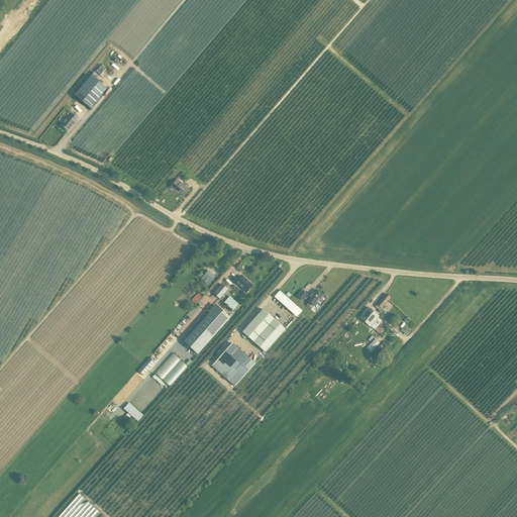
[(102,65),(95,72),(100,76),(106,69),(102,65)]
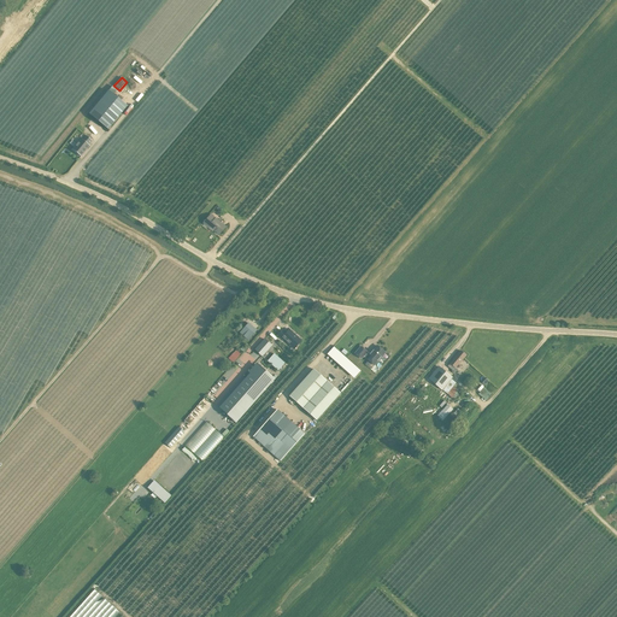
[(107,130),(127,106),(107,90),(88,115),(107,130)]
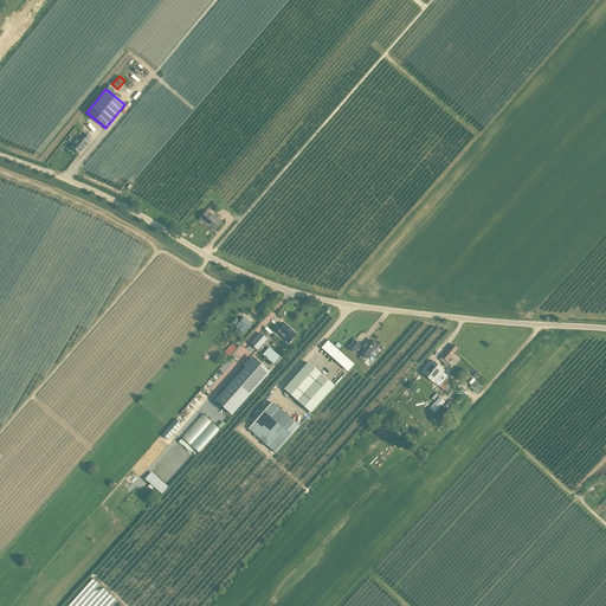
[(76,142),(68,153),(76,160),(84,149),(83,148),(86,143),(81,139),(77,143),(76,142)]
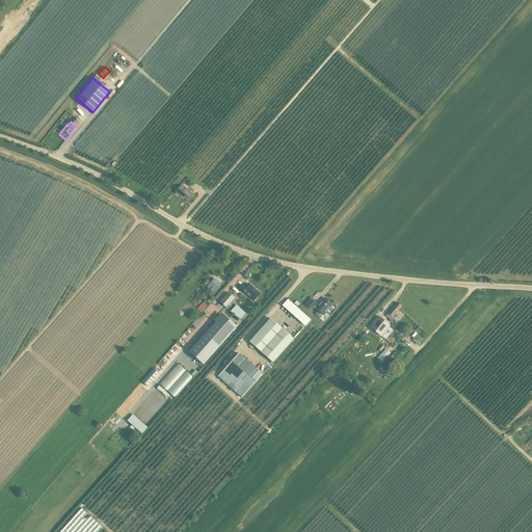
[(189,203),(194,195),(182,185),(175,193),(183,200),(184,198),(189,203)]
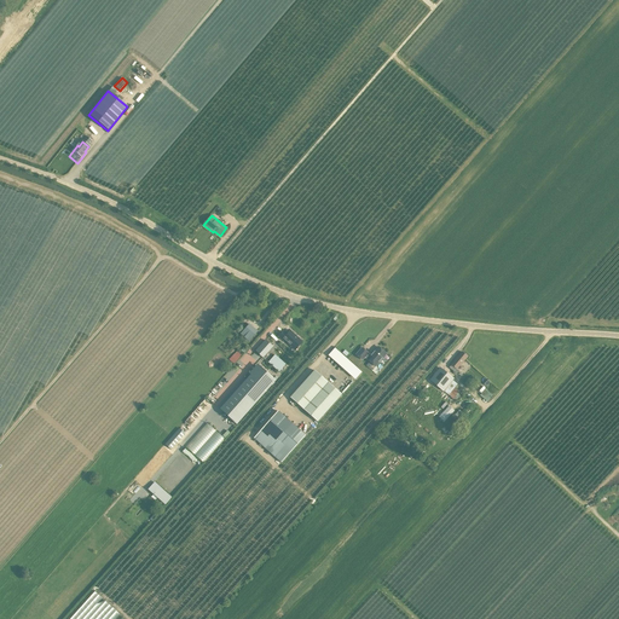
[(142,252),(140,255),(144,256),(140,261),(145,264),(150,255),(142,252)]
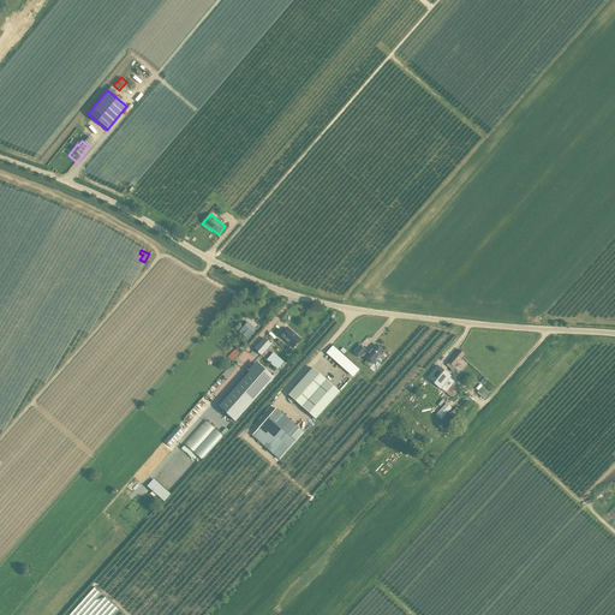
[(306,327),(310,330),(316,322),(312,320),(306,327)]
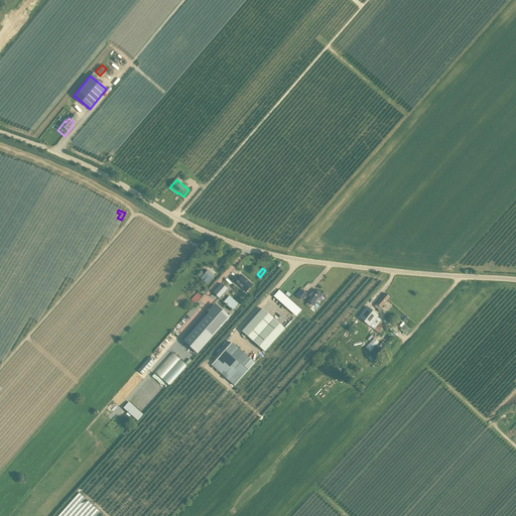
[(201,278),(208,284),(215,276),(208,270),(201,278)]
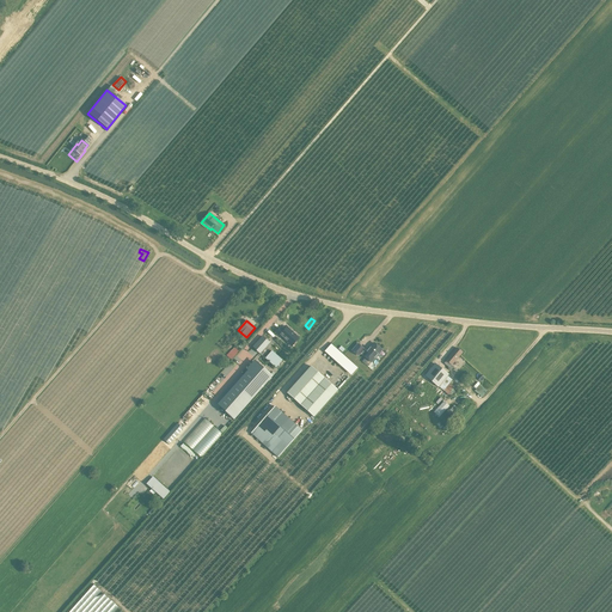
[(280,335),(292,346),(299,338),(287,326),(283,330),(280,326),(275,332),(279,336),(280,335)]
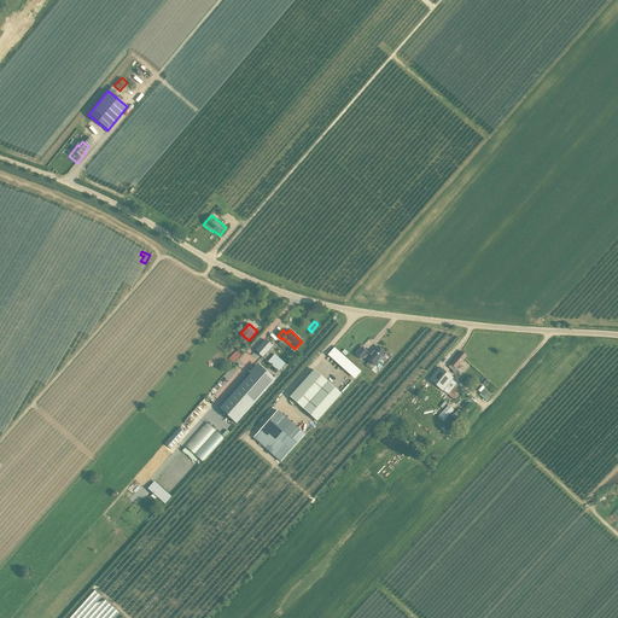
[(266,340),(256,351),(262,357),(272,347),(266,340)]
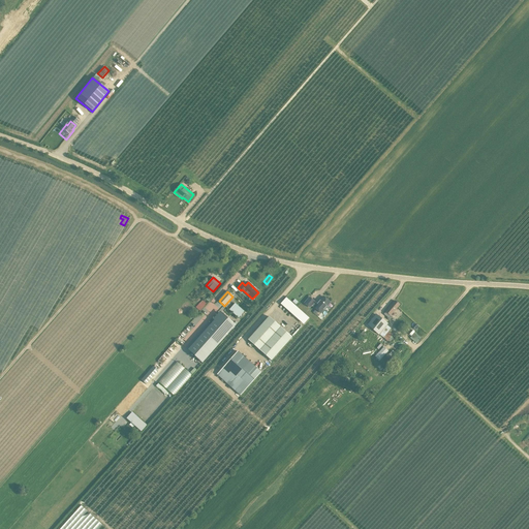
[(320,313),(330,303),(323,297),(316,305),(314,303),(314,302),(309,298),(305,303),(310,308),(312,305),(320,313)]
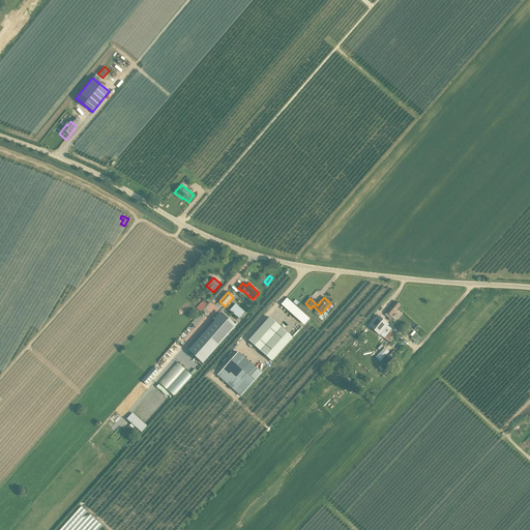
[(287,298),(282,303),(304,324),(310,319),(287,298)]
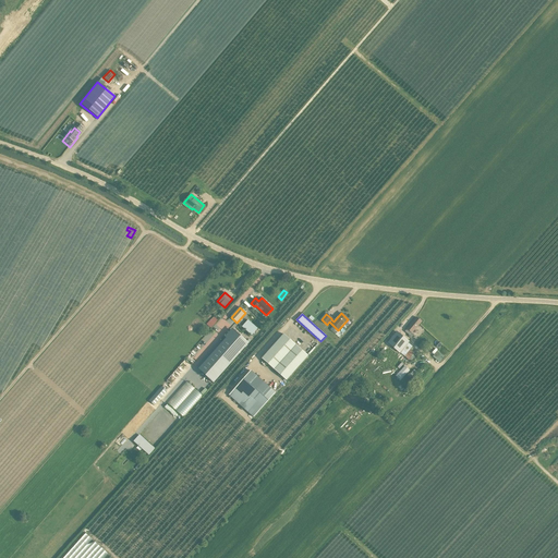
[(206,324),(210,328),(219,320),(215,316),(206,324)]
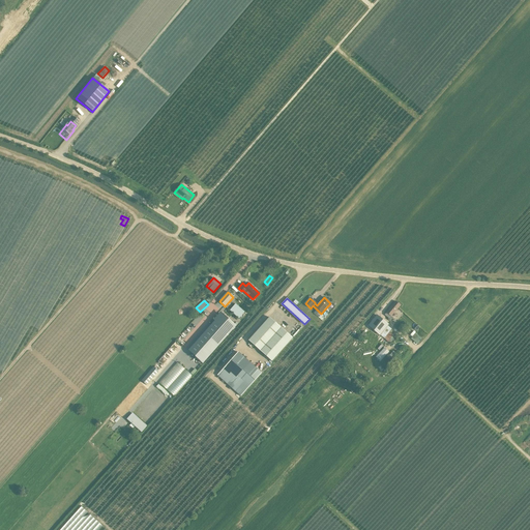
[(386,312),(386,313),(384,315),(388,318),(388,319),(390,321),(392,318),(391,317),(401,305),(395,301),(386,312)]
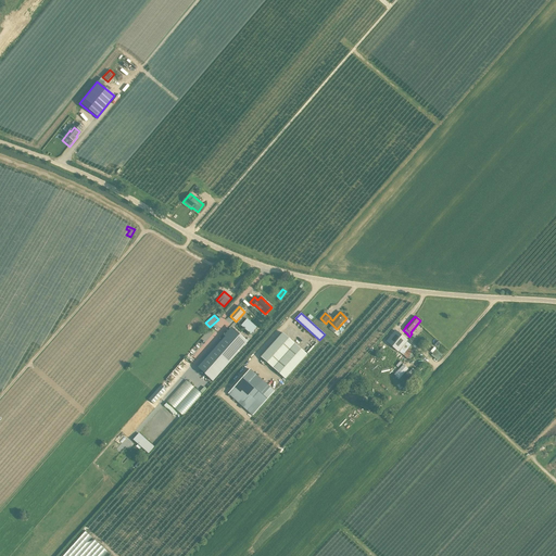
[(247,319),(241,326),(250,333),(256,327),(247,319)]
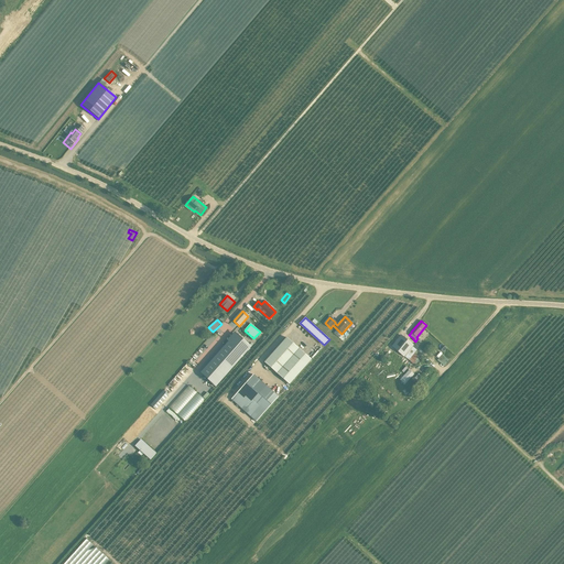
[(210,366),(203,375),(216,387),(224,378),(251,347),(237,335),(229,343),(230,344),(224,351),(210,366)]
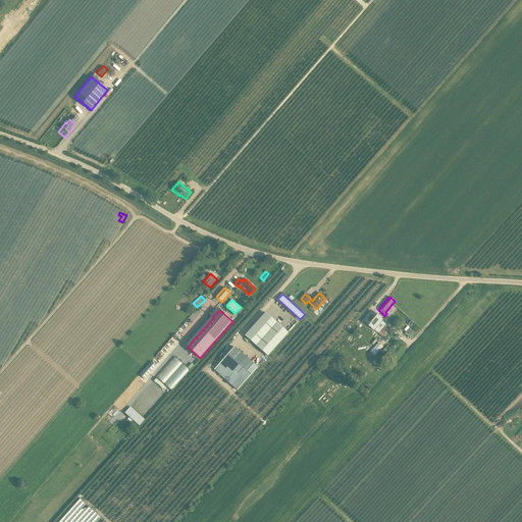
[(362,321),(374,330),(374,329),(381,320),(382,319),(371,310),(362,321)]
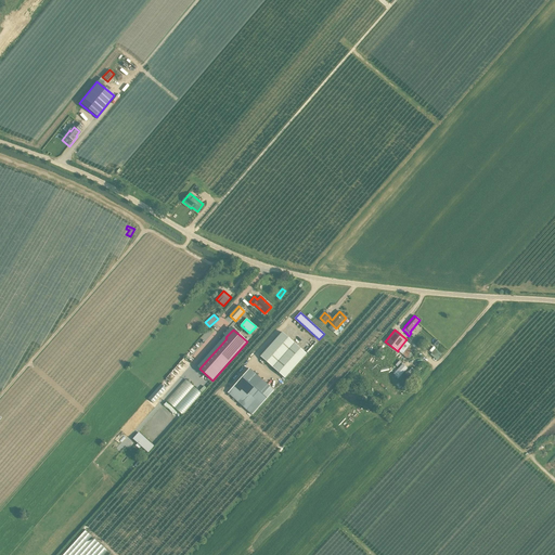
[(284,378),(306,355),(282,332),(260,357),(284,378)]
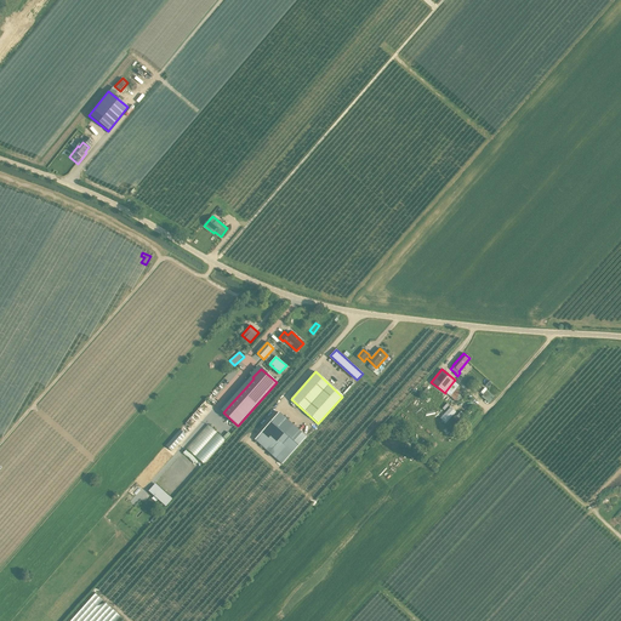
[(460,386),(454,381),(445,392),(457,403),(460,399),(463,394),(456,389),(460,386)]
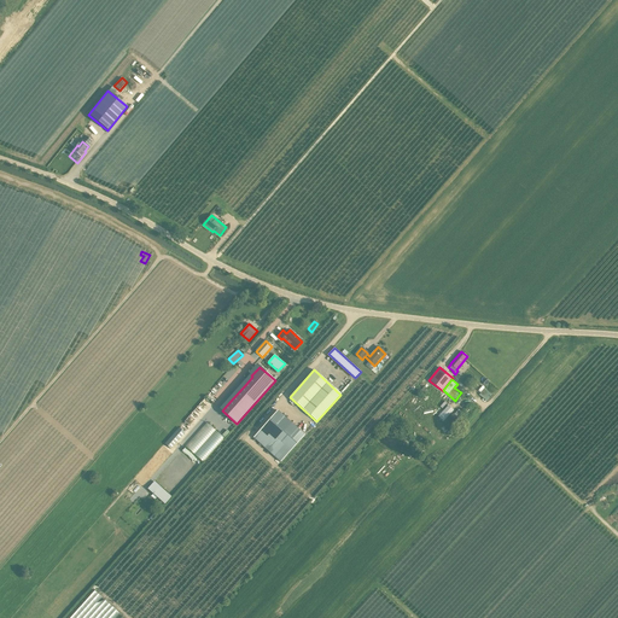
[(219,386),(208,397),(211,401),(222,391),(219,386)]
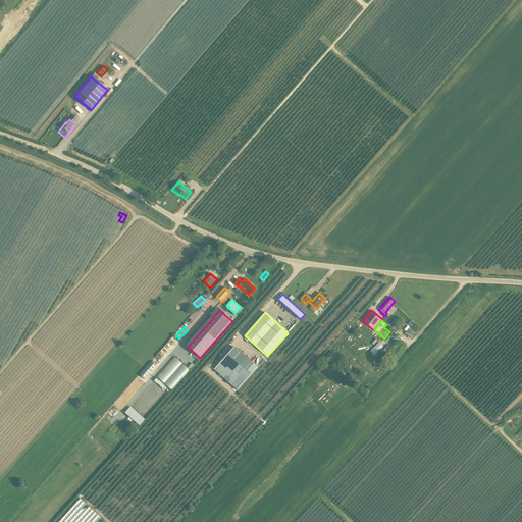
[(415,333),(409,328),(405,333),(411,338),(415,333)]
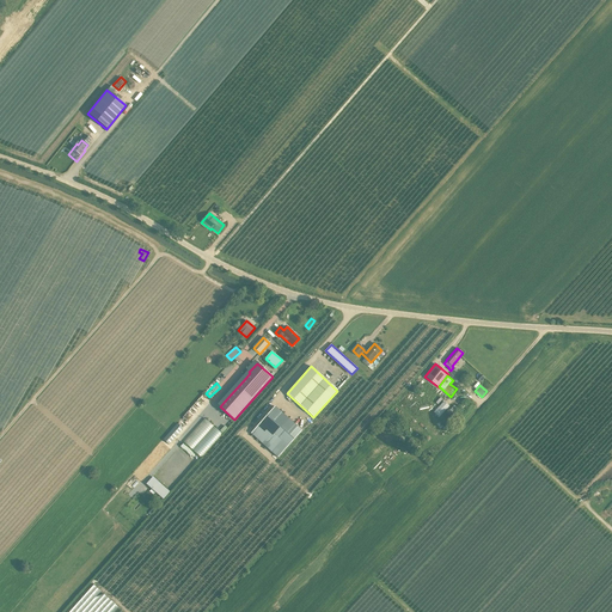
[(301,430),(275,407),(251,434),(277,458),(301,430)]
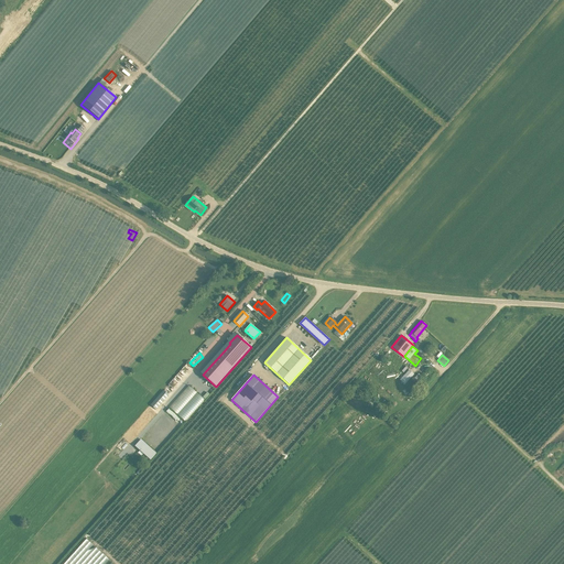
[(188,386),(169,408),(185,422),(205,400),(188,386)]
